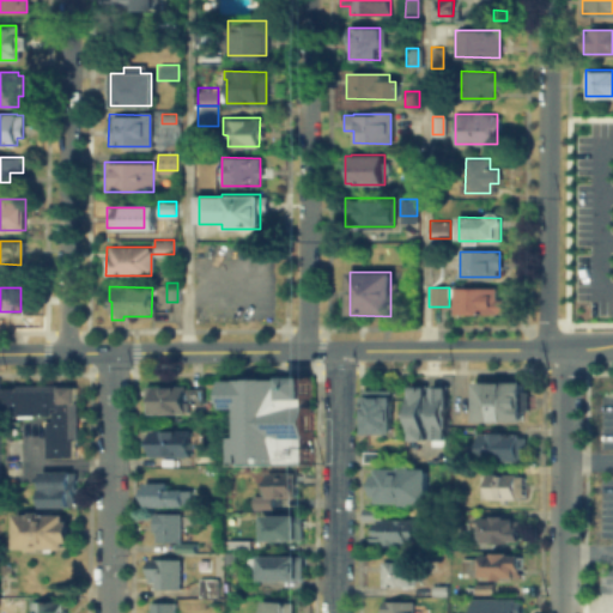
[(454,313),(455,287),(495,287),(495,313),(454,313)]
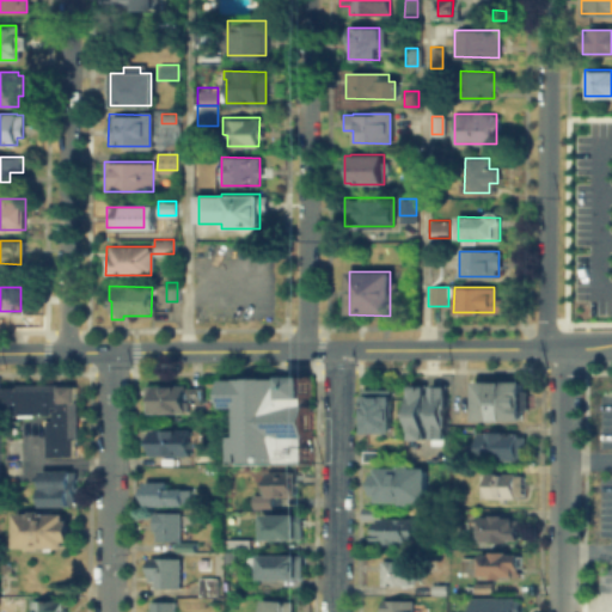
[(310,374),(308,401),(306,401),(306,464),(230,464),(230,409),(221,409),(221,378),(286,378),(286,374),(310,374)]
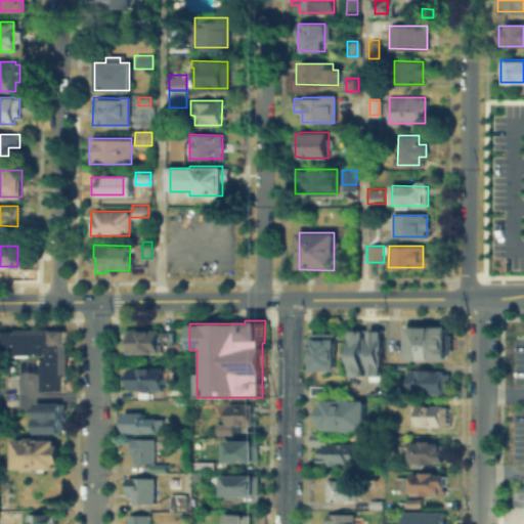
[(405,357),(405,325),(449,325),(449,357),(405,357)]
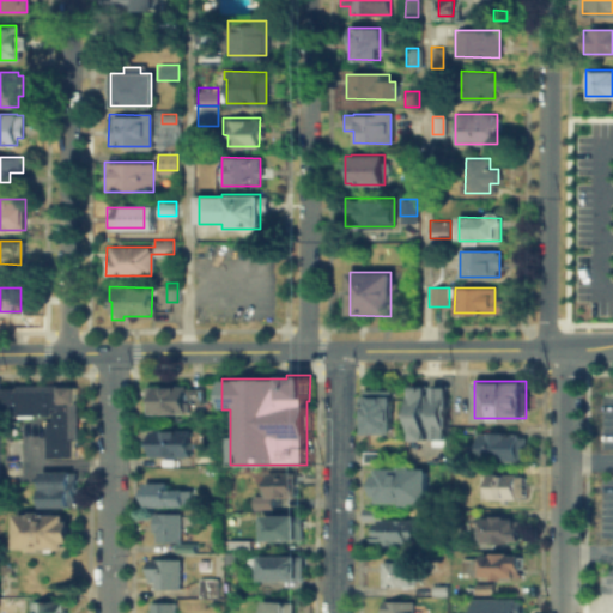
[(422,383),(407,383),(407,436),(423,436),(422,383)]
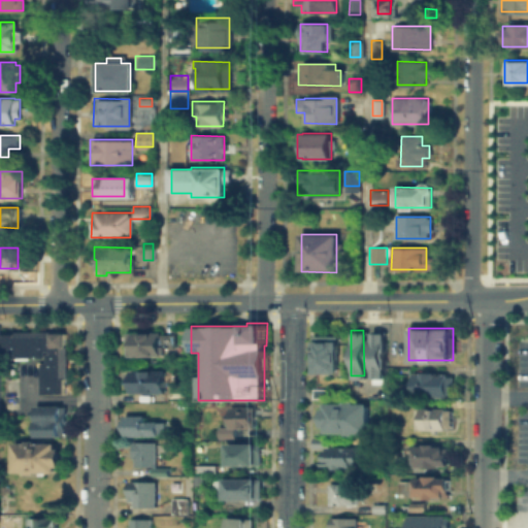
[(372,330),(372,375),(386,375),(385,330),(372,330)]
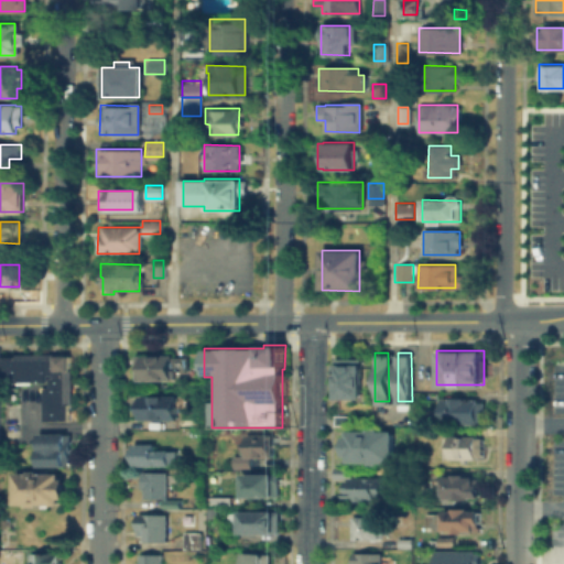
[(68,382),(68,420),(43,419),(43,382),(1,382),(1,354),(68,354),(68,382)]
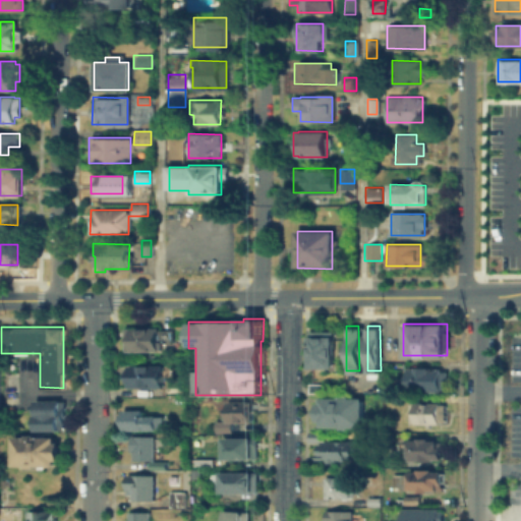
[(126,350),(126,328),(160,328),(160,350),(126,350)]
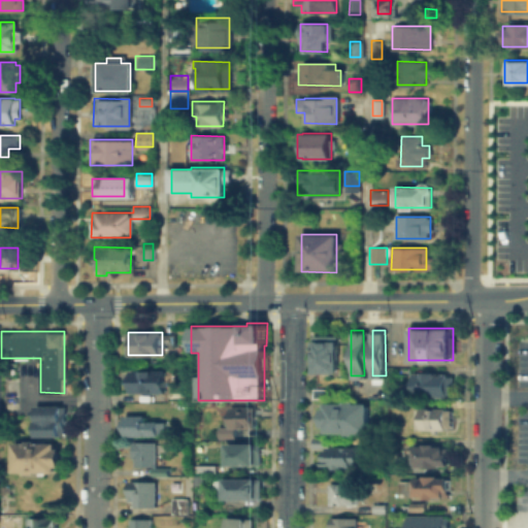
[(337,336),(337,371),(315,371),(315,336),(337,336)]
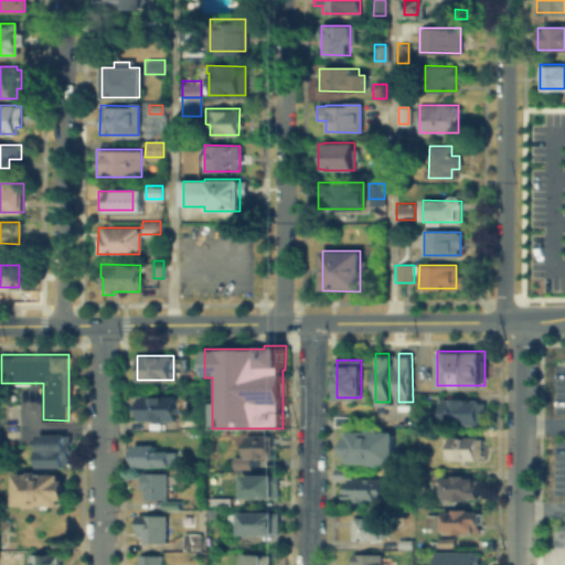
[(138,422),(139,398),(176,398),(176,422),(138,422)]
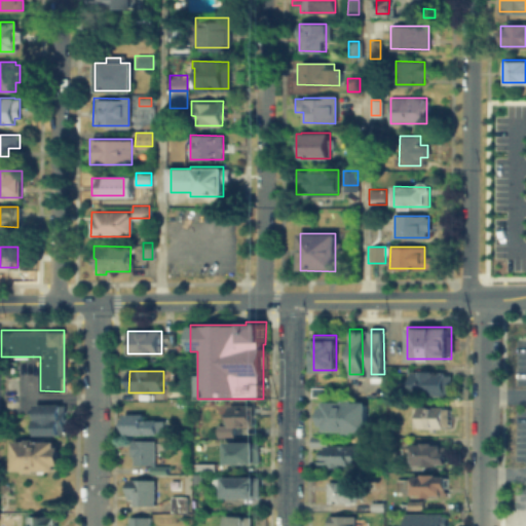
[(414,393),(414,372),(447,372),(447,393),(414,393)]
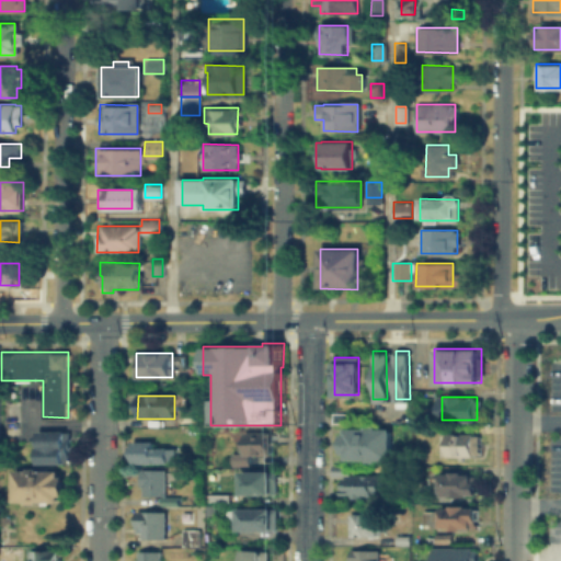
[(330,422),(330,411),(346,411),(346,422),(330,422)]
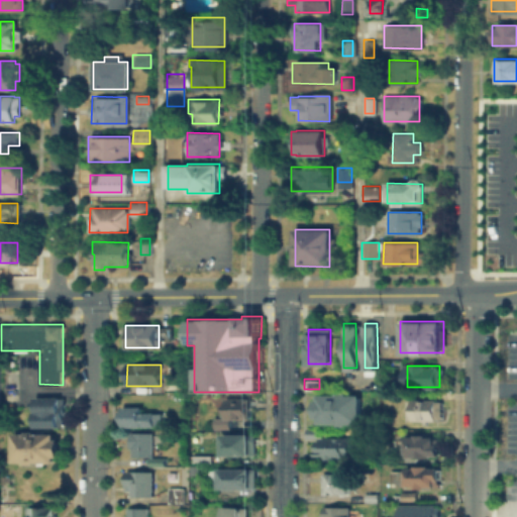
[(316,419),(316,396),(360,396),(360,425),(350,425),(350,433),(326,432),(326,419),(316,419)]
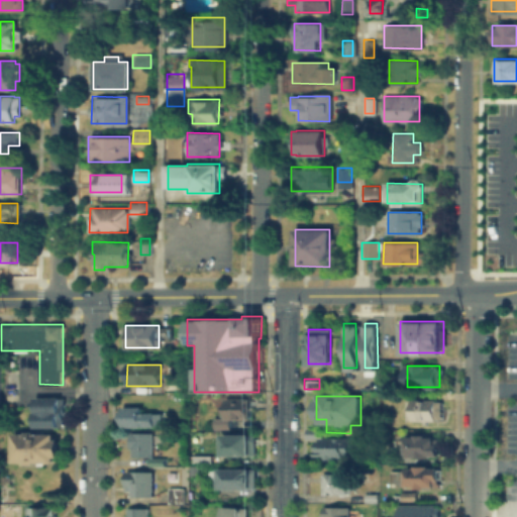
[(229,428),(212,428),(212,415),(225,415),(225,398),(250,398),(249,420),(229,419),(229,428)]
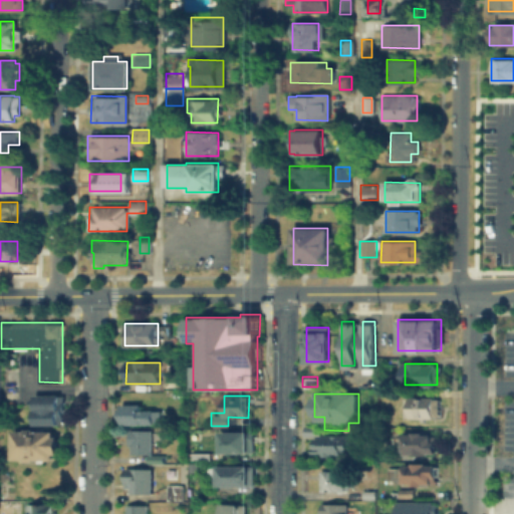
[(35,398),(61,398),(61,424),(35,424),(35,398)]
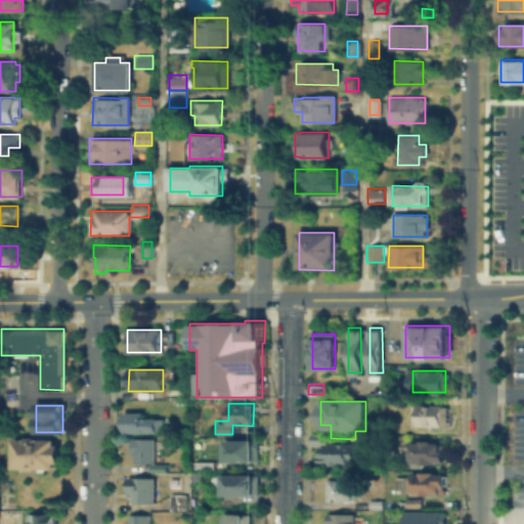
[(412,406),(447,406),(447,425),(412,425),(412,406)]
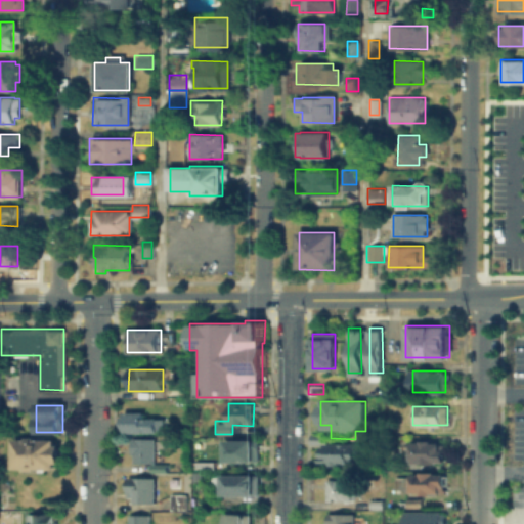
[(162,417),(162,432),(125,432),(125,417),(162,417)]
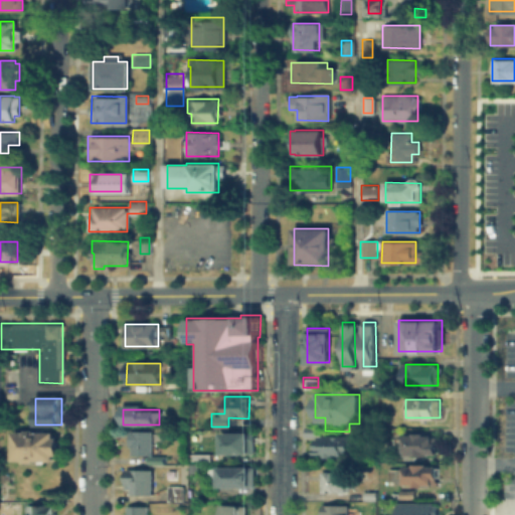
[(302,437),(302,424),(318,424),(318,437),(302,437)]
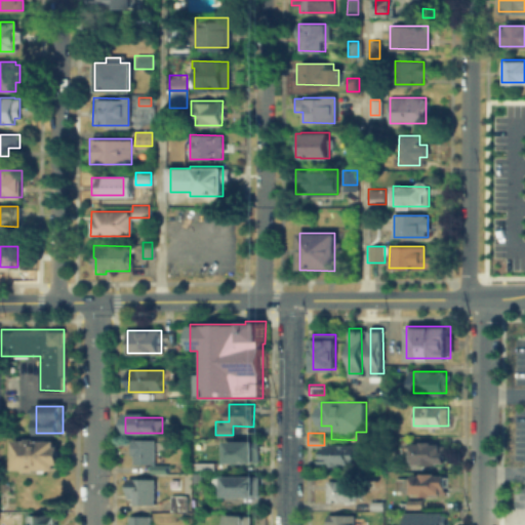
[(154,441),(154,463),(132,463),(132,441),(154,441)]
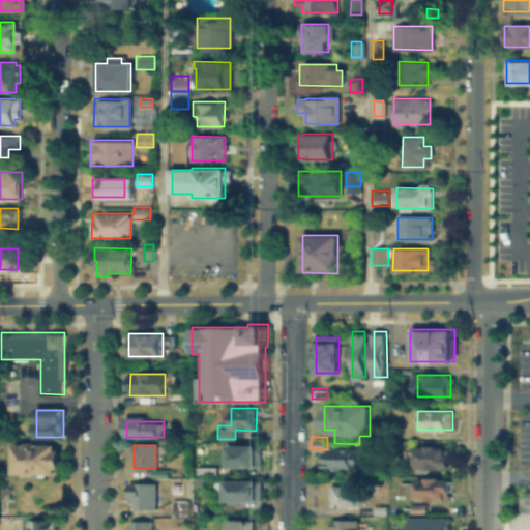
[(228,467),(228,445),(260,445),(260,467),(228,467)]
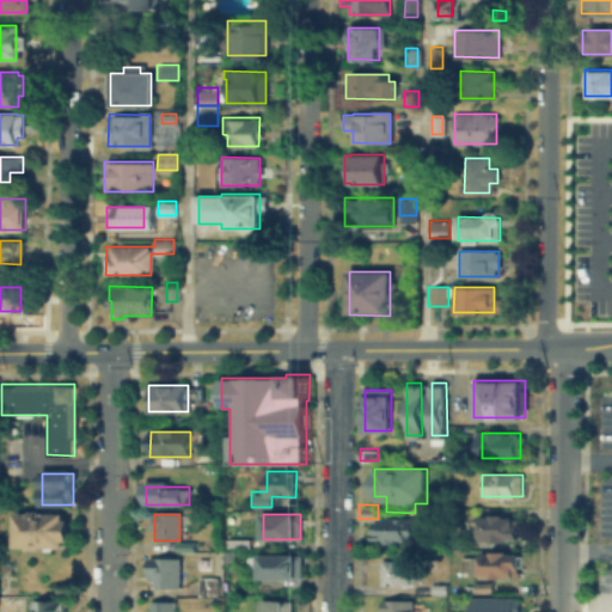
[(17,515),(66,515),(66,546),(17,546),(17,515)]
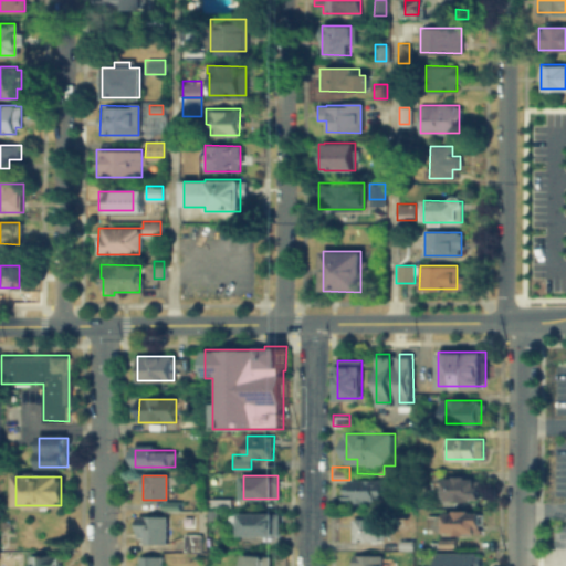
[(354,500),(345,500),(345,483),(354,483),(354,479),(376,479),(376,500),(354,500)]
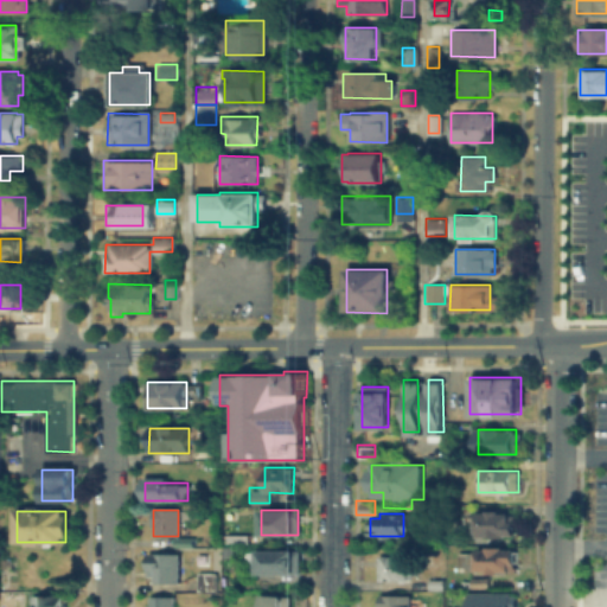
[(478,513),(513,513),(513,535),(478,535),(478,513)]
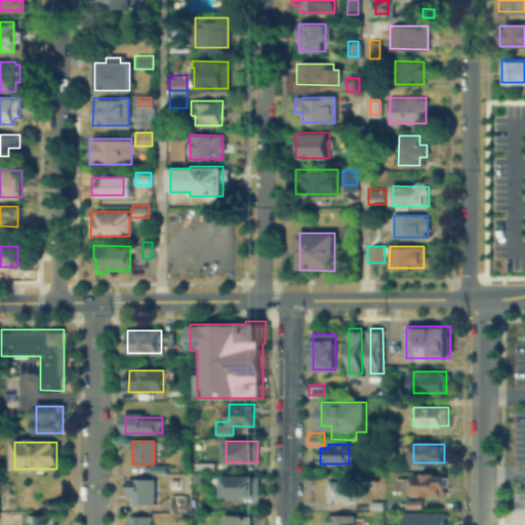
[(195,470),(195,460),(213,460),(213,470),(195,470)]
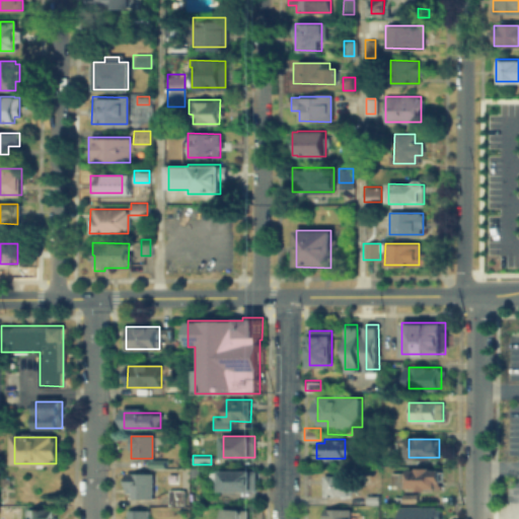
[(148,467),(148,459),(164,459),(164,467),(148,467)]
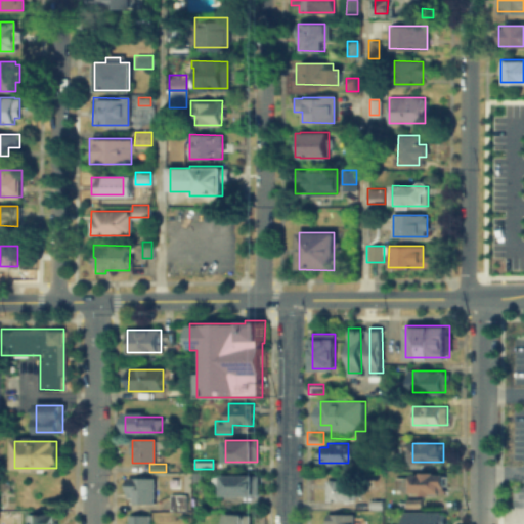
[(219,496),(220,473),(254,474),(254,496),(219,496)]
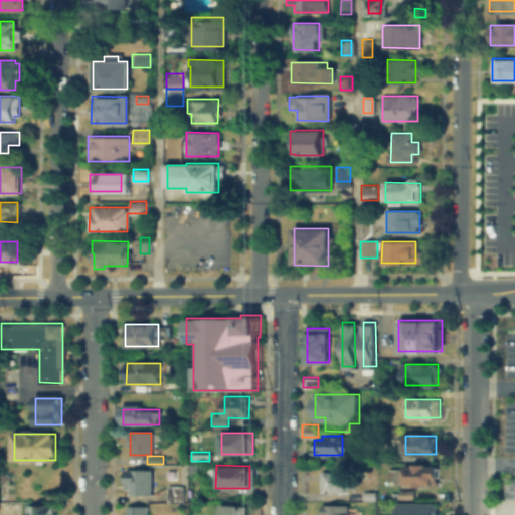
[(389,467),(435,467),(435,484),(389,484),(389,467)]
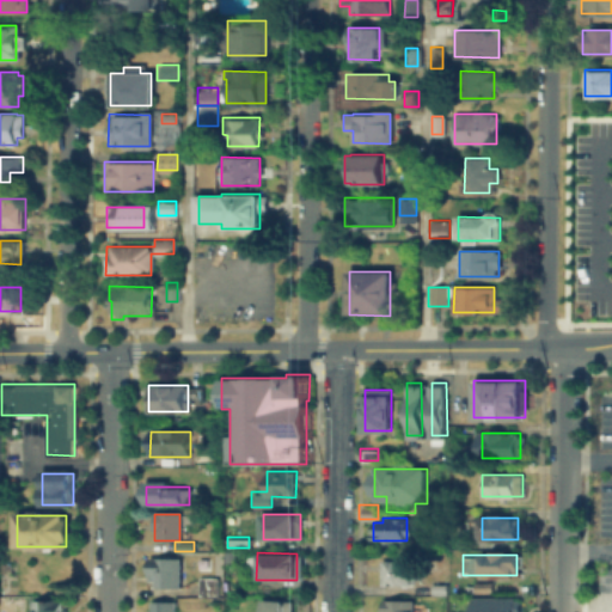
[(179,560),(179,587),(151,587),(151,560),(179,560)]
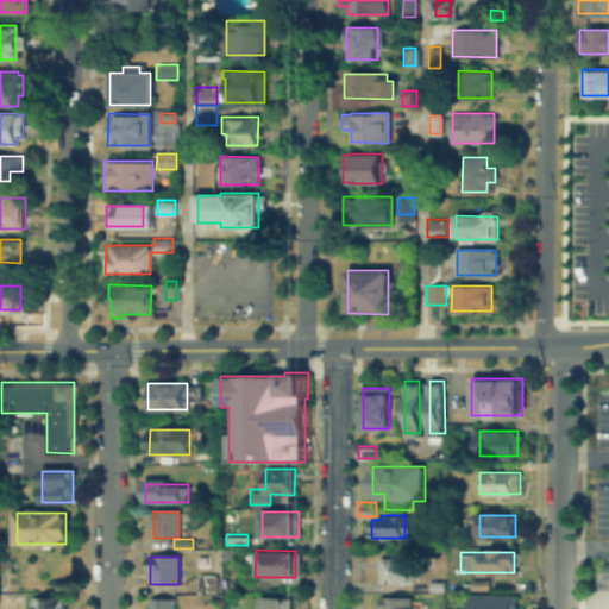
[(416,559),(416,579),(380,579),(380,559),(416,559)]
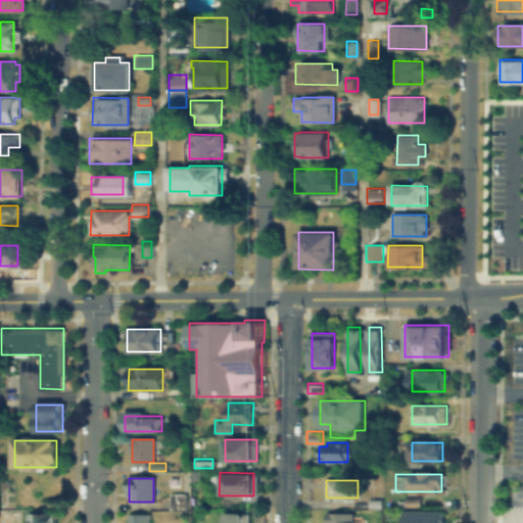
[(171,508),(171,493),(182,493),(182,508),(171,508)]
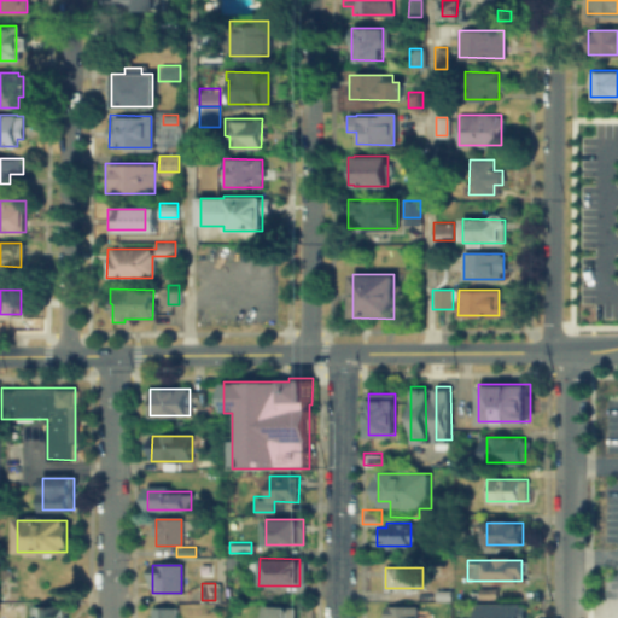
[(495,588),(495,599),(471,599),(471,588),(495,588)]
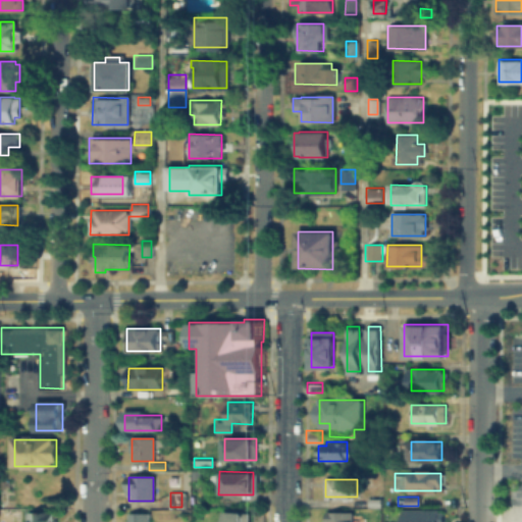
[(52,510),(51,521),(28,521),(28,510),(52,510)]
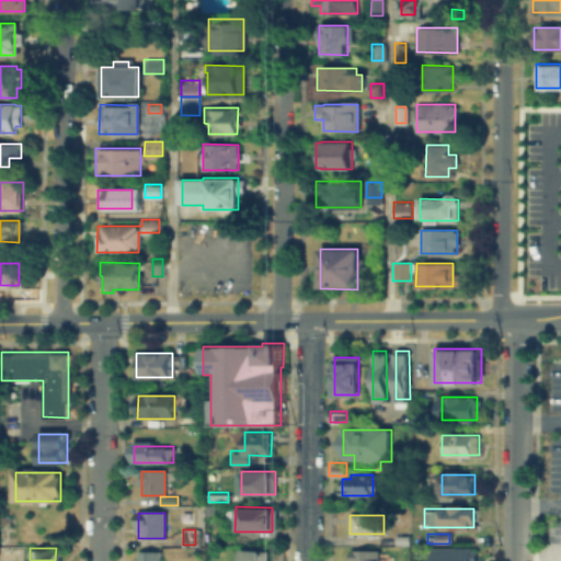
[(473,548),(473,560),(432,560),(432,548),(473,548)]
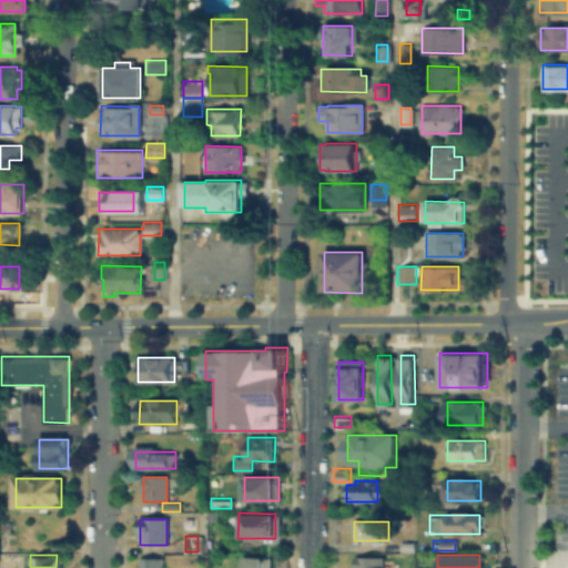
[(161,567),(162,557),(139,557),(138,567),(161,567)]
